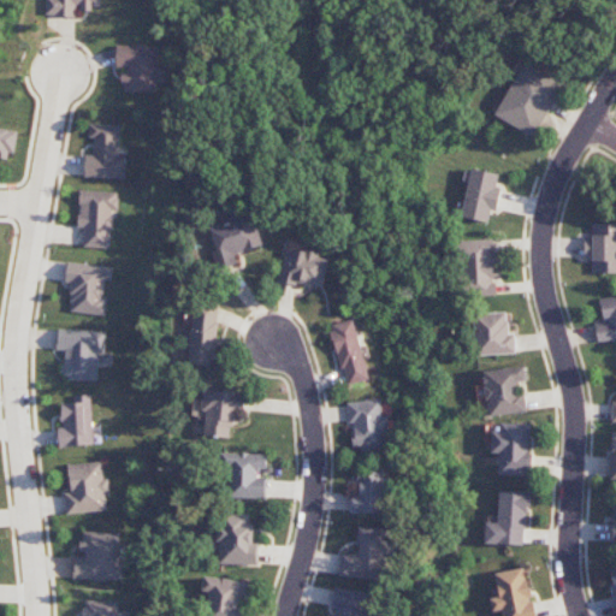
[(117,45),(116,69),(122,69),(122,92),(155,93),(157,47),(117,45)]
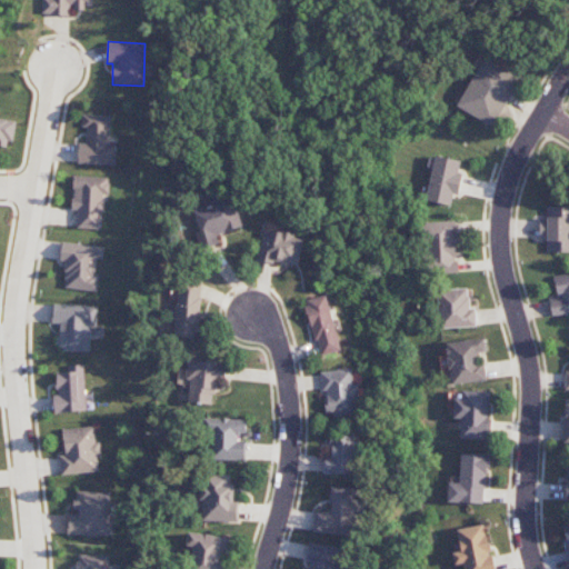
[(496,126),(519,76),(481,59),(458,109),(496,126)]
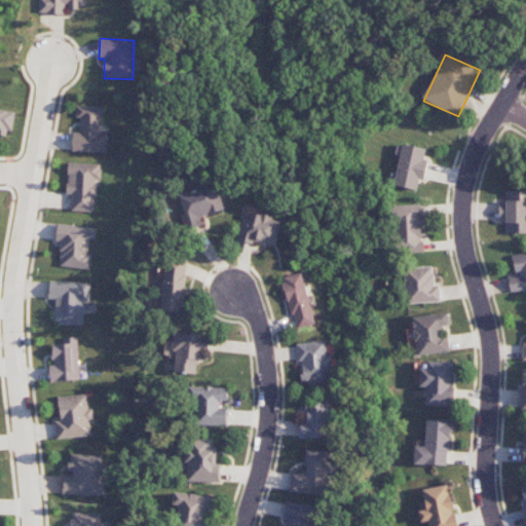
[(100,134),(101,107),(76,106),(75,118),(79,118),(79,133),(72,133),(72,152),(105,153),(106,134),(100,134)]
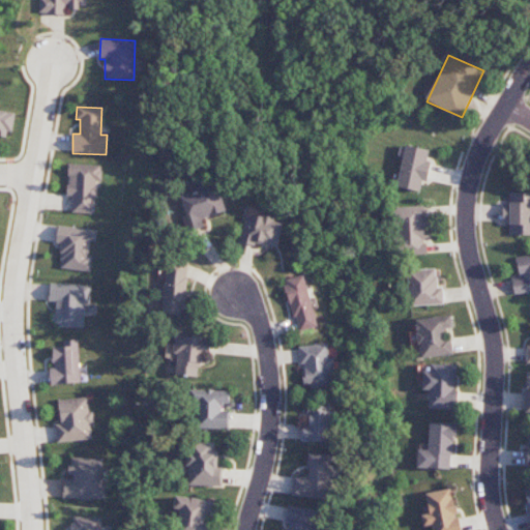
[(0,135),(9,137),(13,113),(0,110),(0,135)]
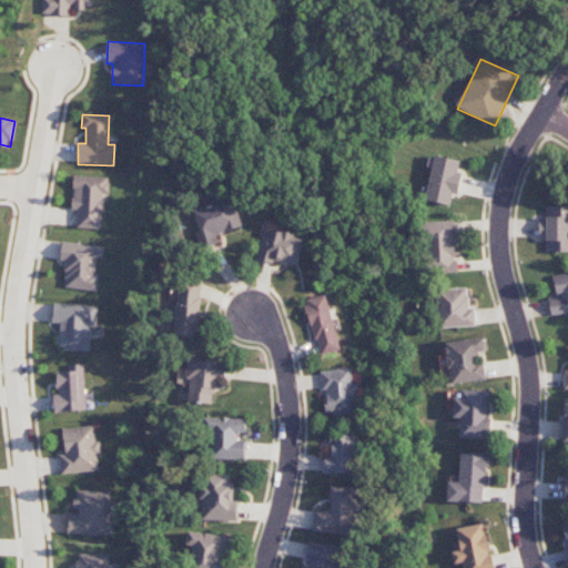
[(450,205),(453,194),(458,195),(462,173),(458,172),(460,161),(435,155),(426,201),(450,205)]
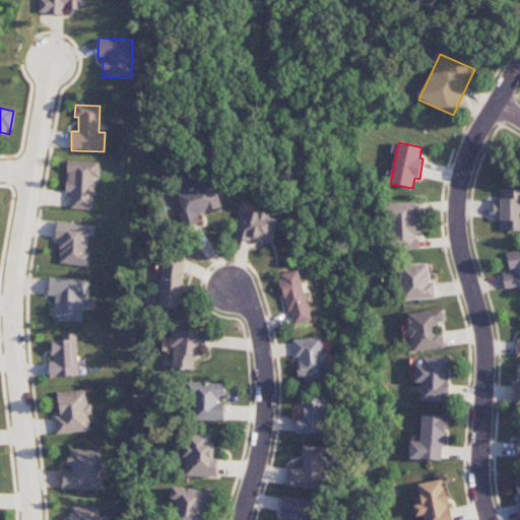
[(92,210),(94,177),(99,177),(100,163),(66,160),(65,192),(71,192),(70,208),(92,210)]
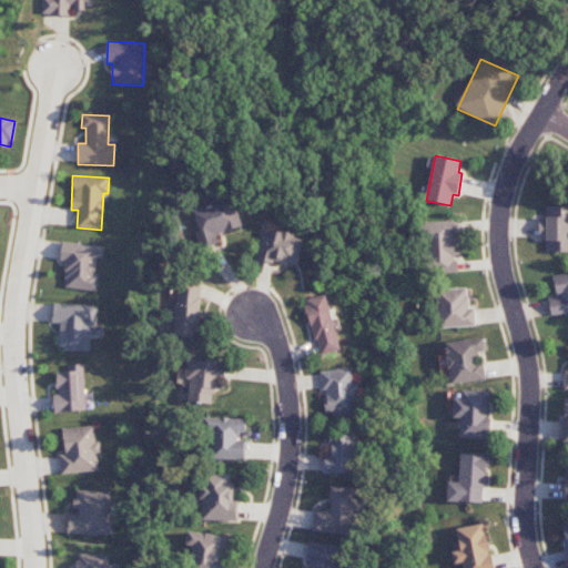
[(567,206),(546,206),(546,219),(539,219),(539,239),(547,239),(547,252),(567,252),(567,206)]
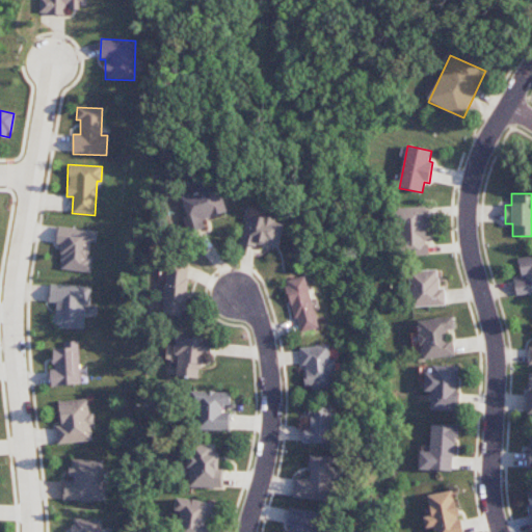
[(427,256),(426,207),(400,208),(401,257),(427,256)]
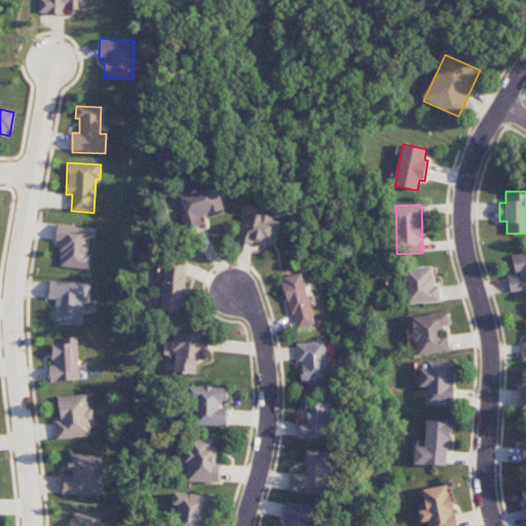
[(282,219),(245,212),(238,239),(276,247),(282,219)]
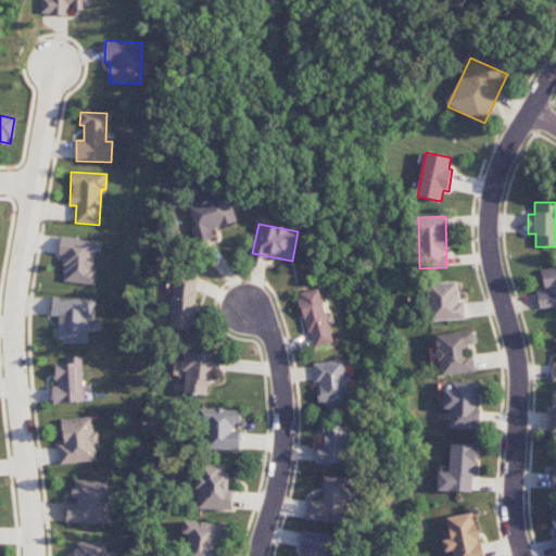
[(95,285),(97,268),(92,267),(95,252),(100,253),(101,241),(61,237),(59,256),(64,256),(62,281),(95,285)]
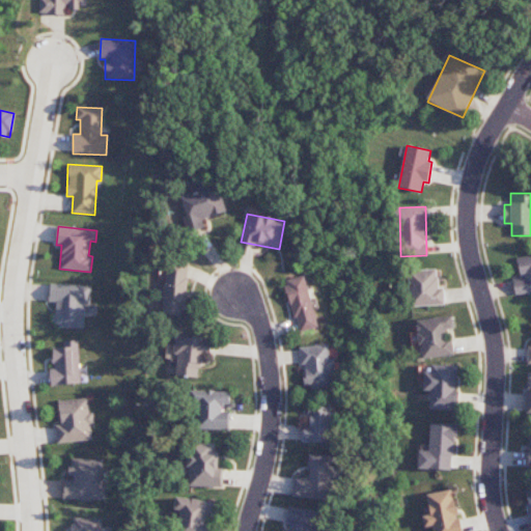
[(530,255),(518,257),(520,278),(513,279),(515,295),(530,291),(530,255)]
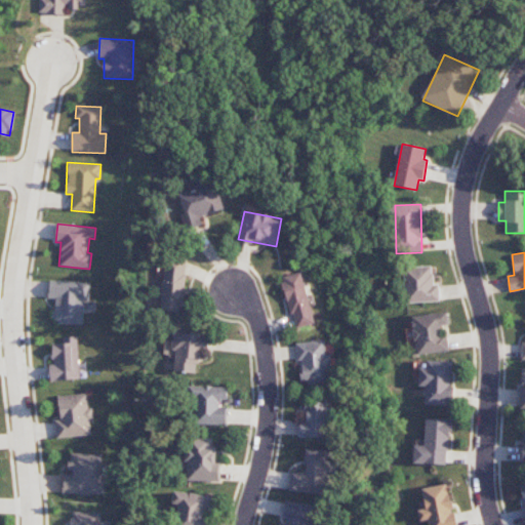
[(182,312),(187,257),(165,255),(160,310),(182,312)]
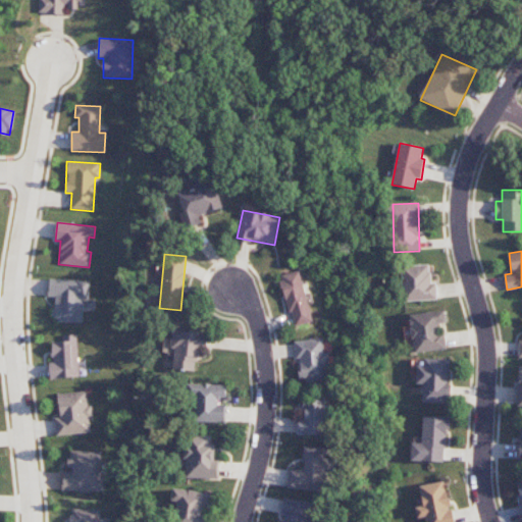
[(437,300),(436,283),(431,283),(430,265),(403,266),(404,302),(437,300)]
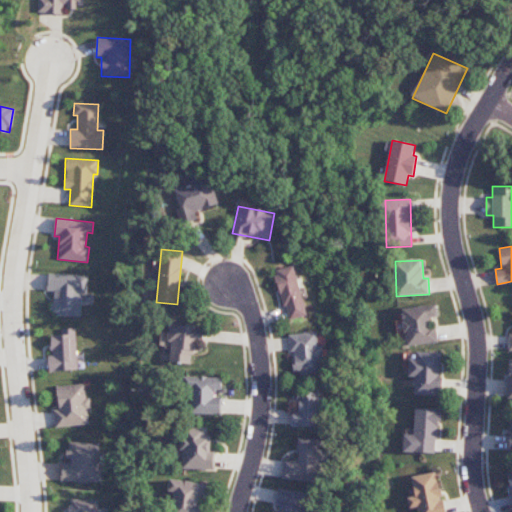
[(307,315),(294,266),(274,271),(288,321),(307,315)]
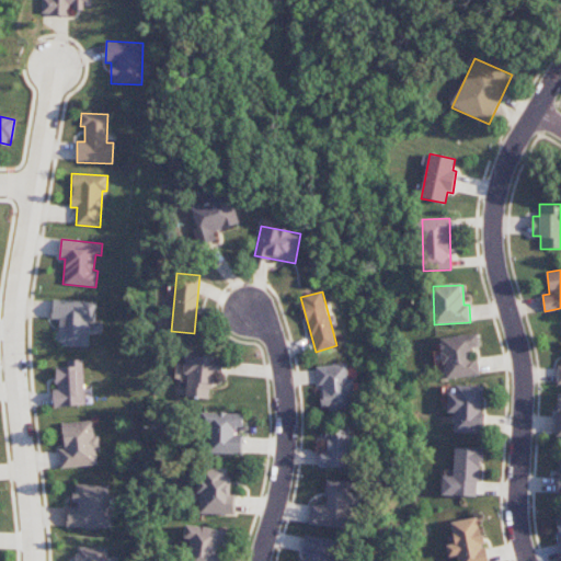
[(89,346),(89,333),(102,333),(102,322),(95,321),(95,301),(53,300),(52,319),(59,319),(58,346),(89,346)]
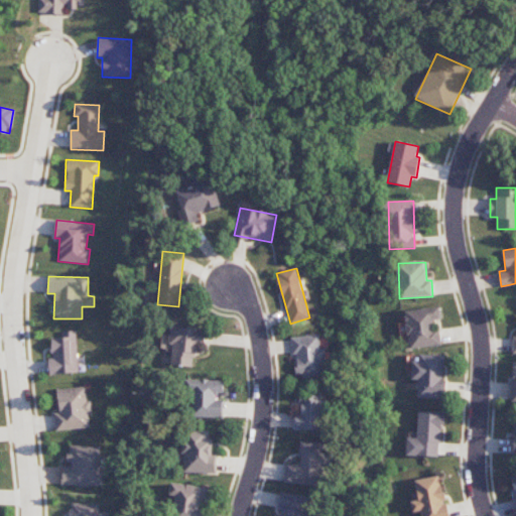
[(405,310),(410,350),(441,346),(439,330),(434,331),(433,319),(441,318),(439,306),(405,310)]
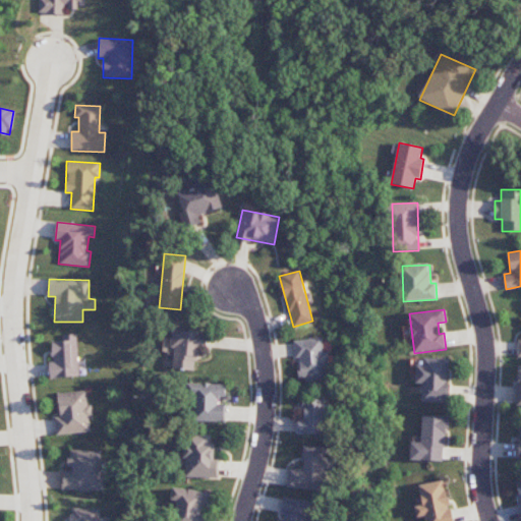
[(172,367),(195,368),(195,357),(207,358),(208,332),(173,331),(172,367)]
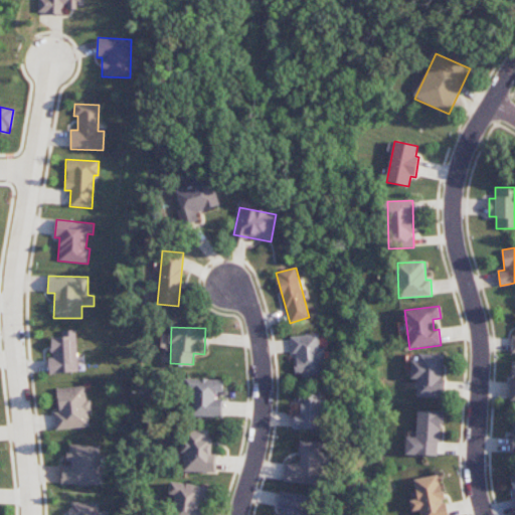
[(51,337),(52,358),(49,358),(50,373),(78,372),(76,330),(68,330),(68,336),(51,337)]
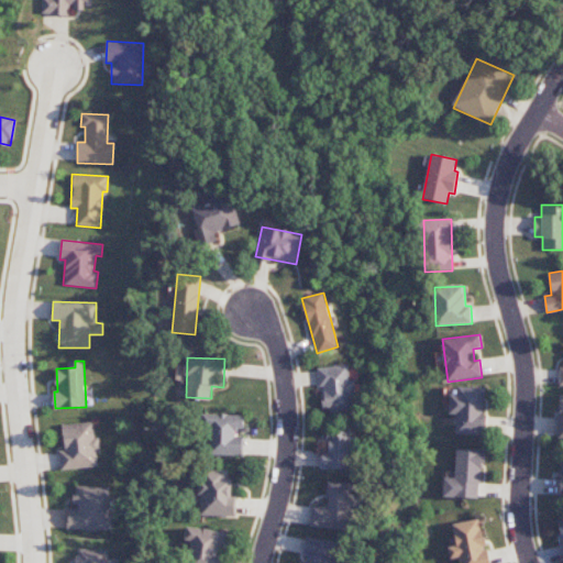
[(353,411),(352,398),(356,398),(355,381),(350,381),(350,365),(319,367),(322,414),(353,411)]
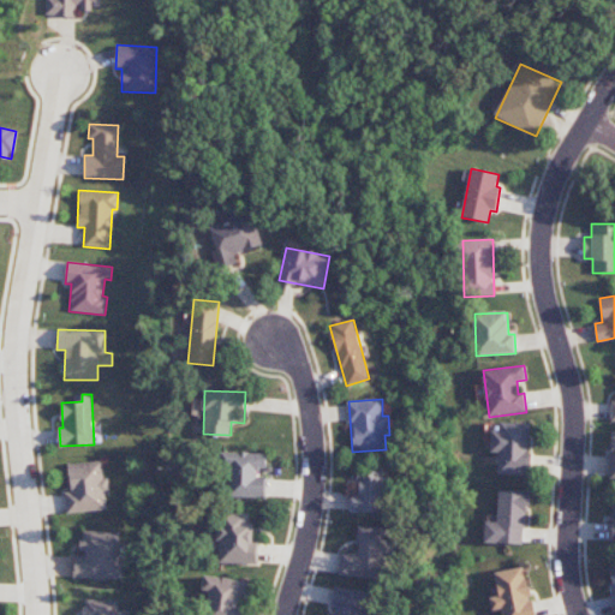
[(497,473),(530,475),(531,423),(500,422),(499,431),(491,431),(491,453),(497,453),(497,473)]
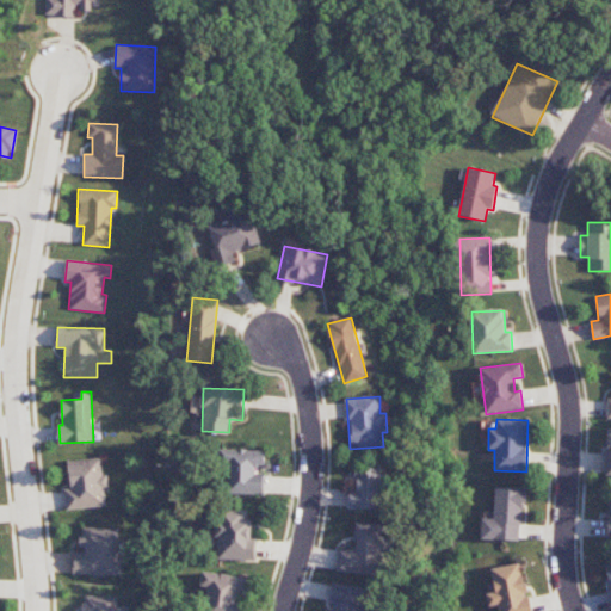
[(263,494),(263,470),(264,470),(264,450),(224,449),(223,494),(263,494)]
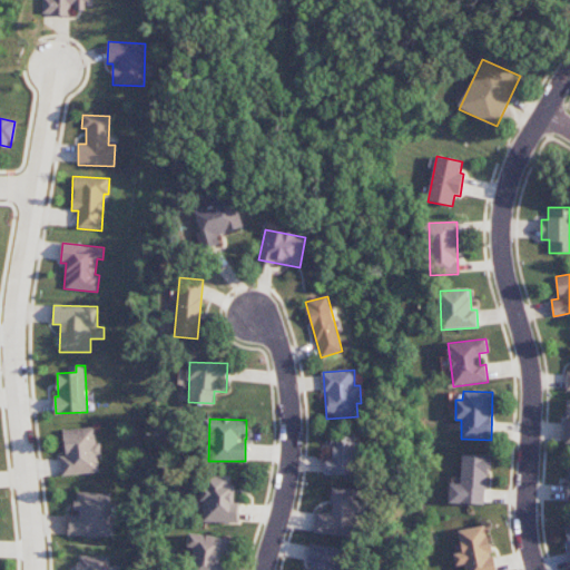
[(64,430),(66,455),(60,457),(62,475),(99,472),(98,455),(102,454),(101,443),(96,443),(95,428),(64,430)]
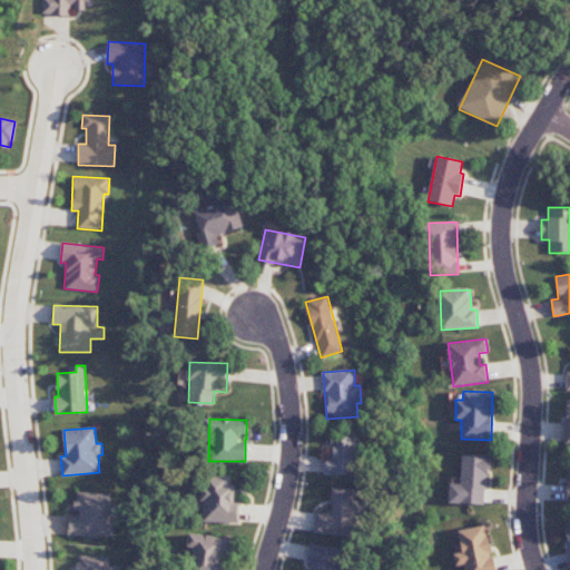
[(359,475),(360,443),(354,443),(355,438),(332,436),(331,460),(324,459),(324,474),(359,475)]
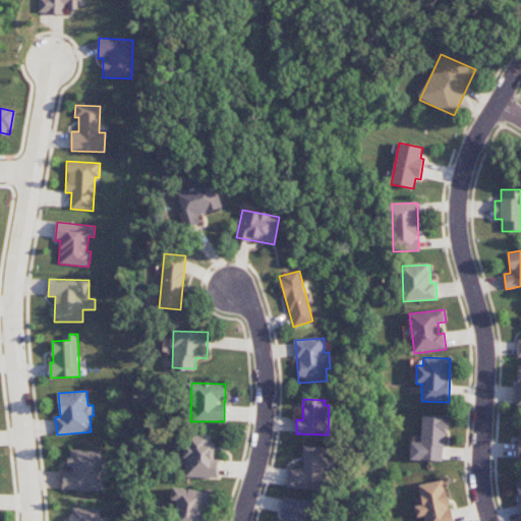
[(447,416),(422,415),(421,440),(409,439),(408,460),(445,462),(447,416)]
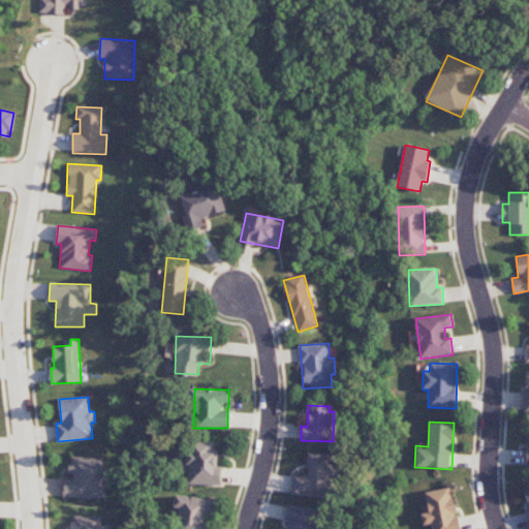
[(220,486),(220,467),(214,466),(215,442),(190,441),(189,485),(220,486)]
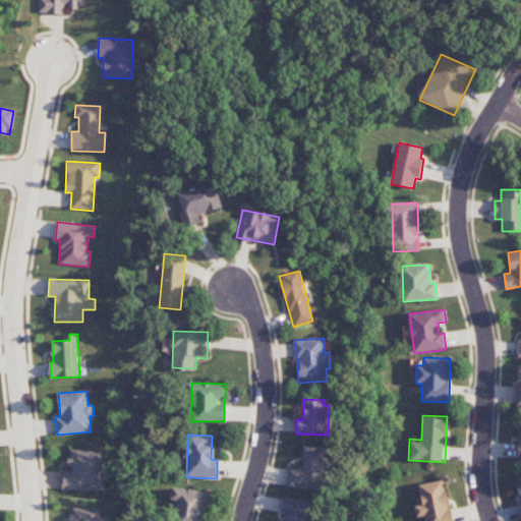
[(287,487),(322,491),(323,477),(332,478),(333,460),(326,459),(327,448),(304,446),(301,470),(288,468),(287,487)]
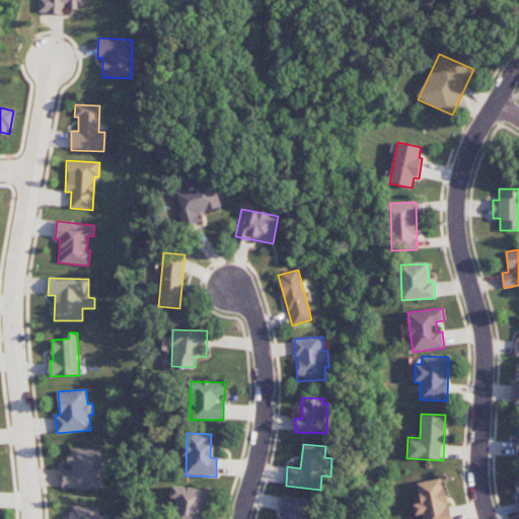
[(100,489),(100,448),(69,448),(69,467),(62,467),(62,489),(100,489)]
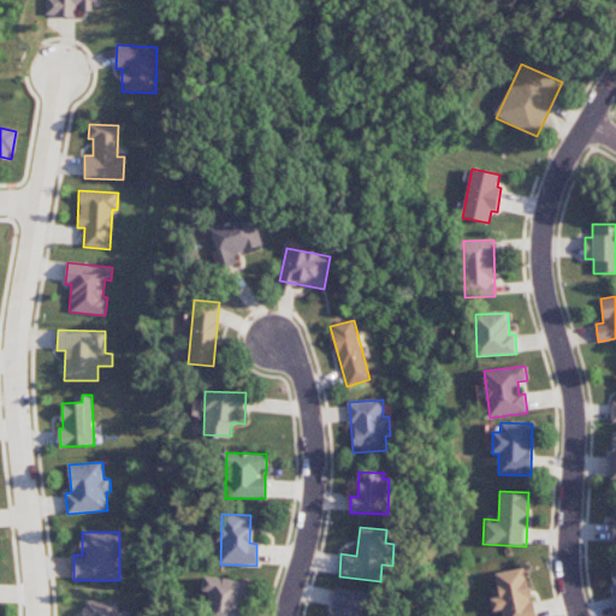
[(495,574),(498,588),(490,590),(493,611),(503,610),(503,615),(534,615),(526,568),(495,574)]
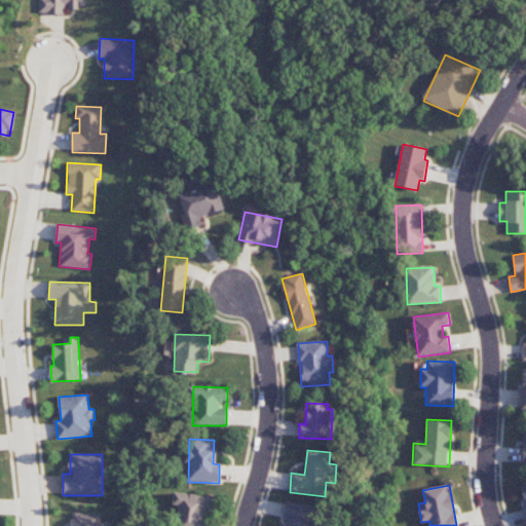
[(283,520),(285,521),(283,525),(315,525),(316,524),(313,523),(315,508),(286,502),(283,520)]
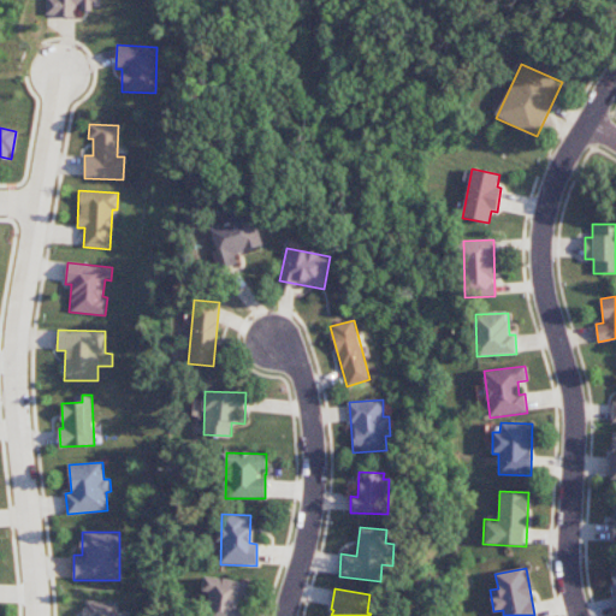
[(118,615),(119,602),(83,600),(82,615),(118,615)]
